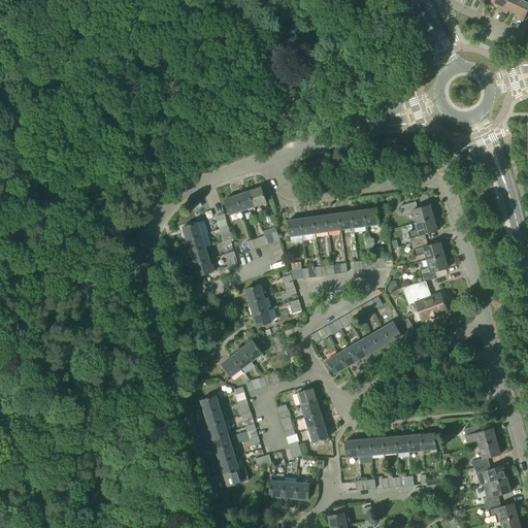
[(507,0),(495,0),(494,4),(499,7),(498,10),(502,12),(507,0)]
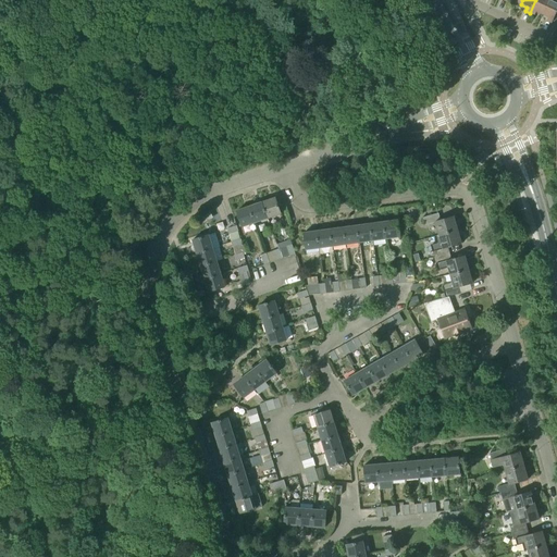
[(535,0),(530,13),(534,15),(536,12),(542,14),(548,0),(535,0)]
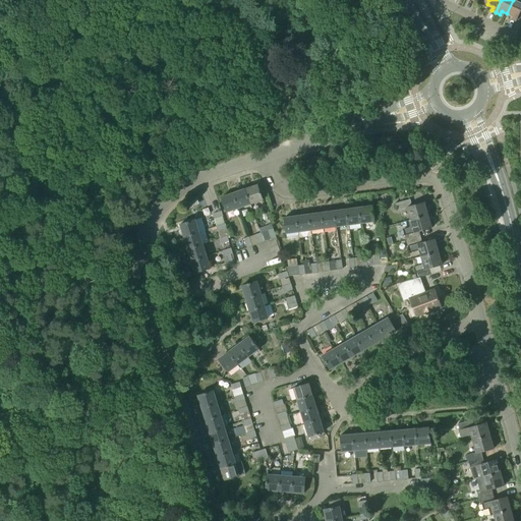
[(520,10),(520,1),(518,0),(513,0),(507,13),(513,16),(511,19),(516,21),(520,10)]
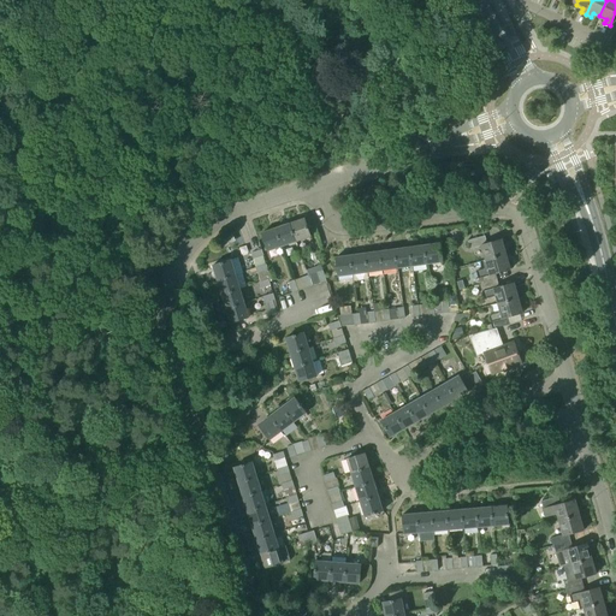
[(550,173),(546,175),(551,185),(556,183),(550,173)]
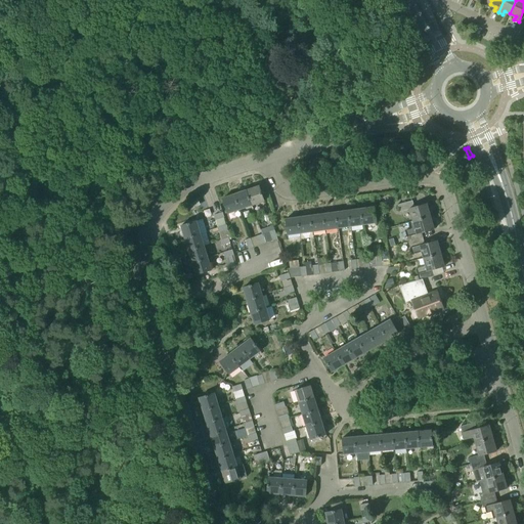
[(247,190),(252,206),(264,202),(259,186),(247,190)]
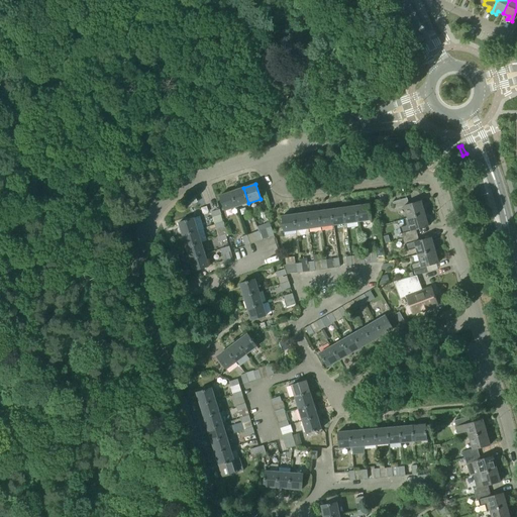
[(243,188),(231,192),(236,207),(248,203),(243,188)]
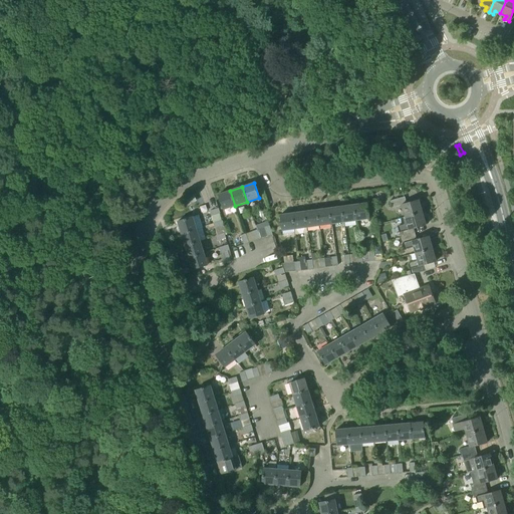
[(235,206),(230,191),(218,195),(223,210),(235,206)]
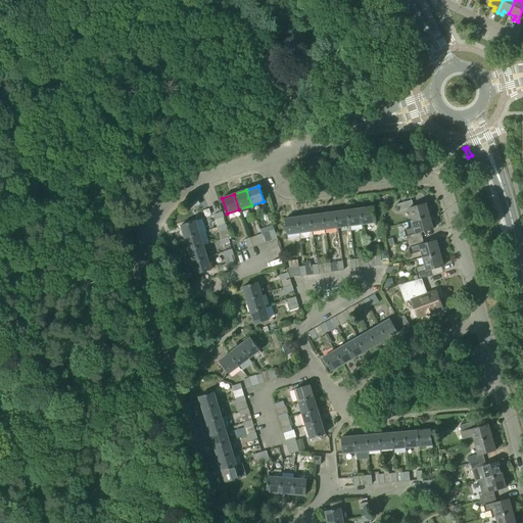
[(408,223),(430,217),(426,203),(414,207),(412,200),(397,204),(399,210),(409,208),(412,221),(408,222),(408,223)]
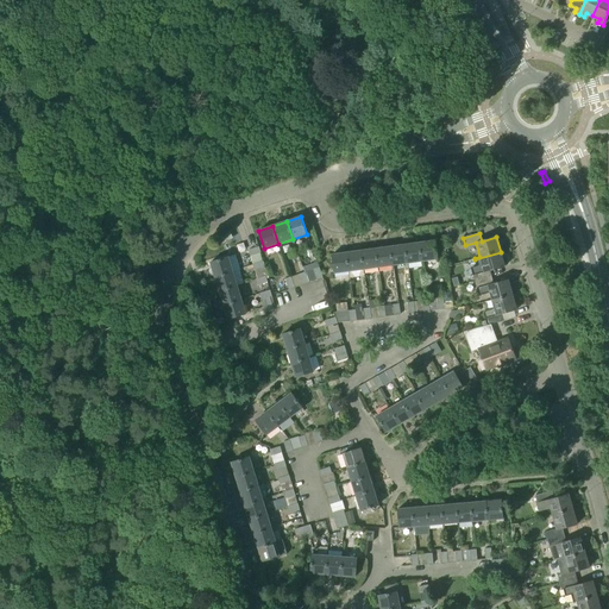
[(420,243),(422,262),(438,259),(435,240),(420,243)]
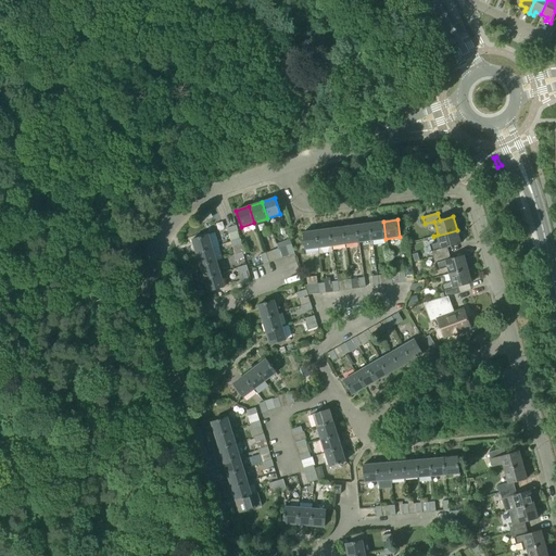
[(383,222),(370,223),(373,241),(386,239),(383,222)]
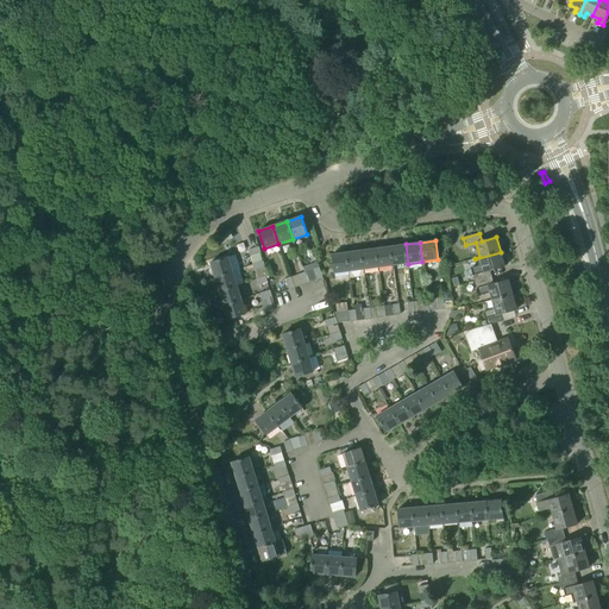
[(408,264),(406,244),(390,246),(394,265),(408,264)]
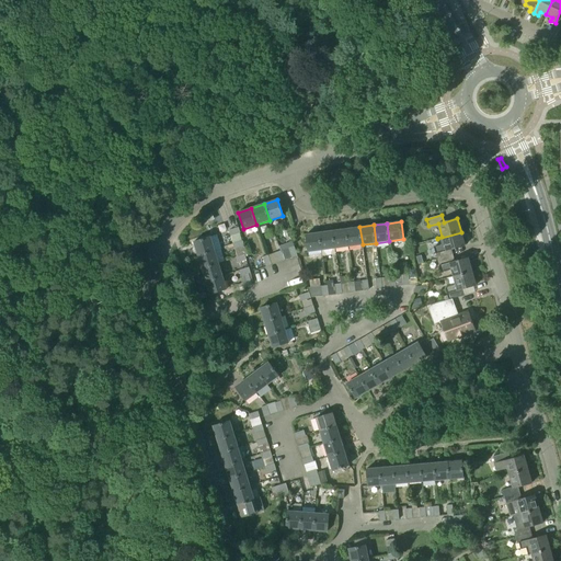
[(238,227),(232,229),(228,230),(230,237),(240,232),(238,227)]
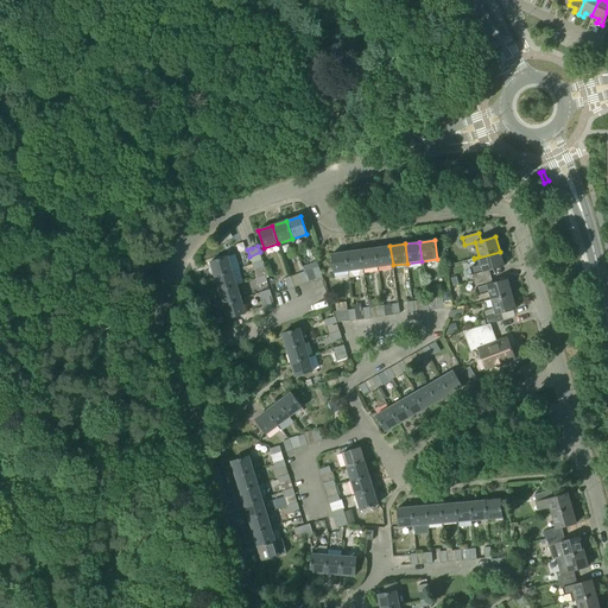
[(390,246),(375,248),(378,267),(393,265),(390,246)]
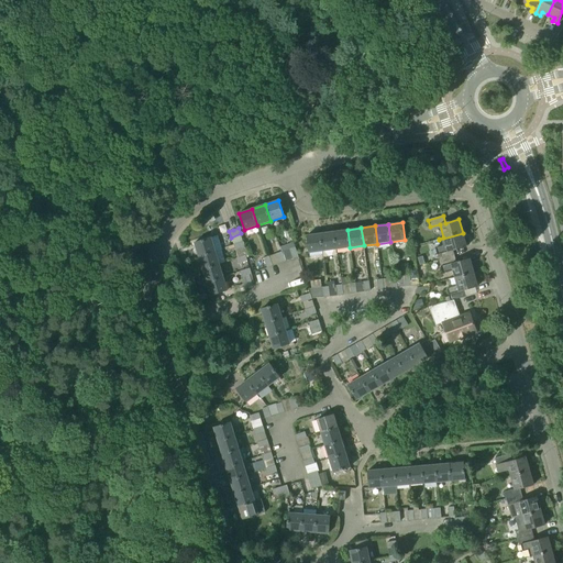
[(350,247),(348,230),(334,231),(337,250),(350,247)]
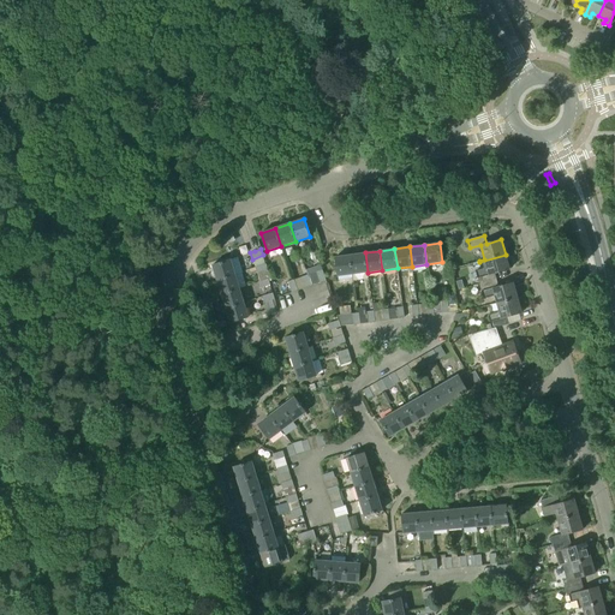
[(368,273),(365,252),(351,255),(353,274),(368,273)]
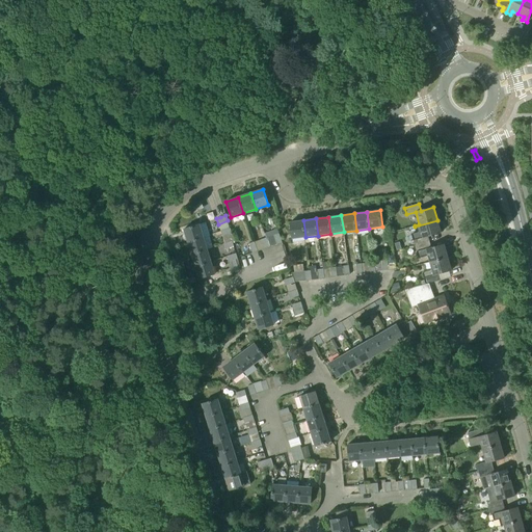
[(306,237),(303,220),(290,222),(292,239),(306,237)]
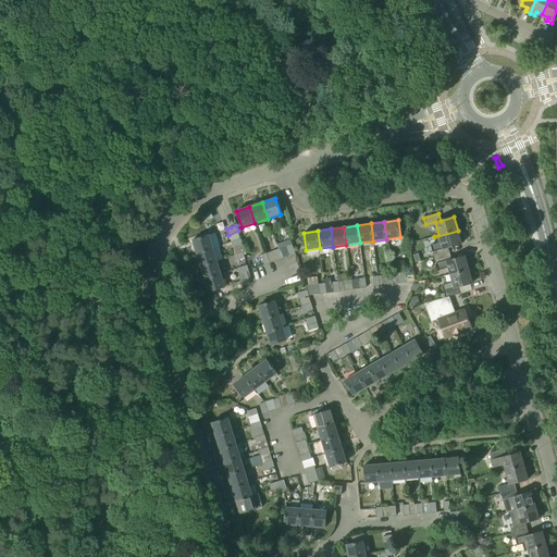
[(458,231),(434,237),(436,244),(431,246),(434,258),(449,254),(448,248),(461,244),(458,231)]
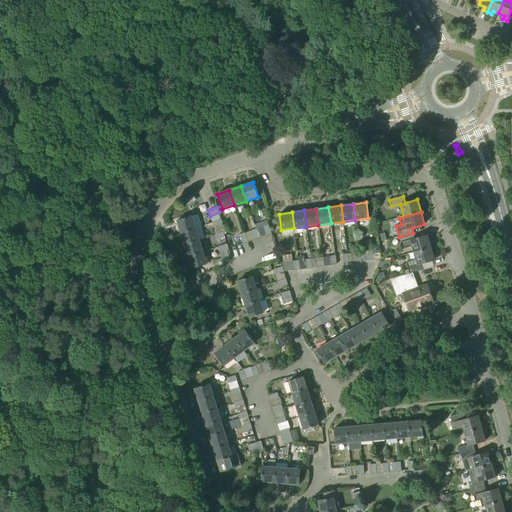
[(181,233),(195,228),(191,216),(177,221),(181,233)]
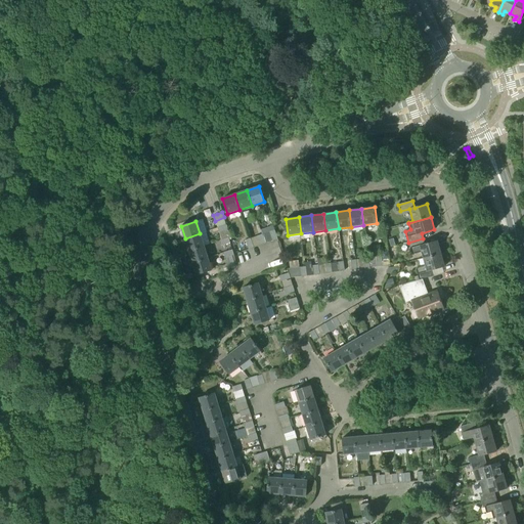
[(219,233),(228,230),(226,225),(218,227),(219,233)]
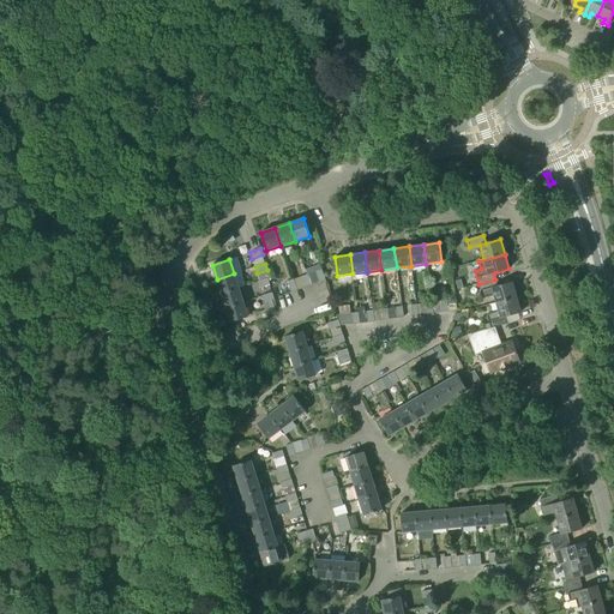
[(315,272),(319,282),(325,280),(321,270),(315,272)]
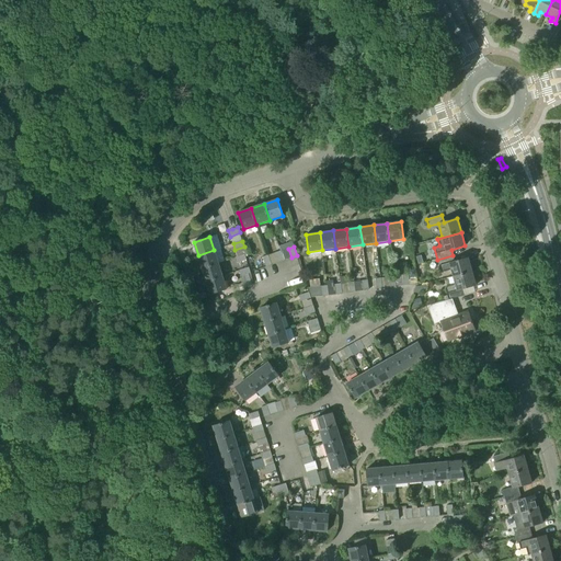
[(214,250),(198,255),(202,268),(218,263),(214,250)]
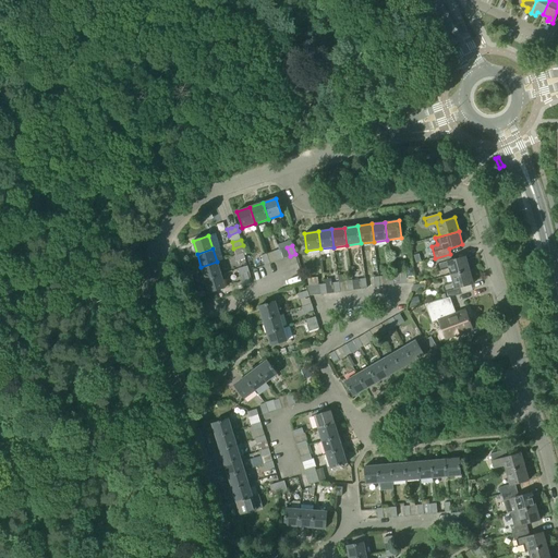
[(277,262),(282,259),(279,250),(274,252),(277,262)]
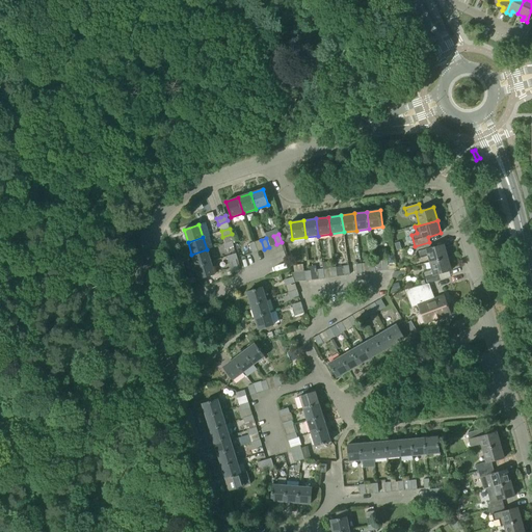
[(232,241),(224,243),(222,244),(224,249),(234,246),(232,241)]
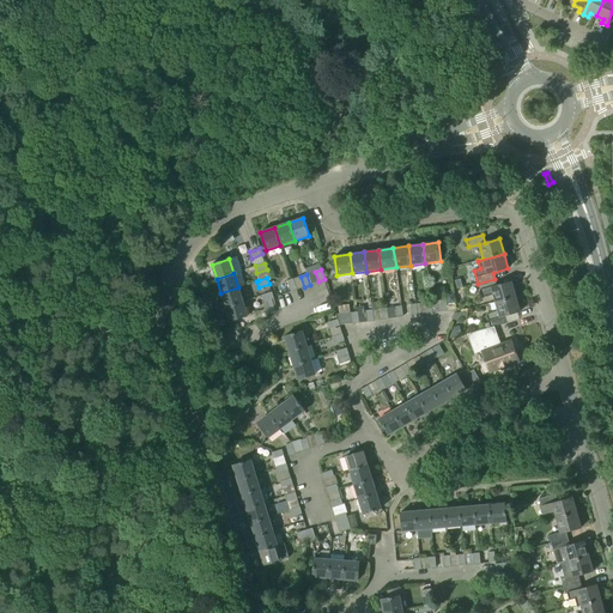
[(290,291),(297,290),(293,279),(286,281),(290,291)]
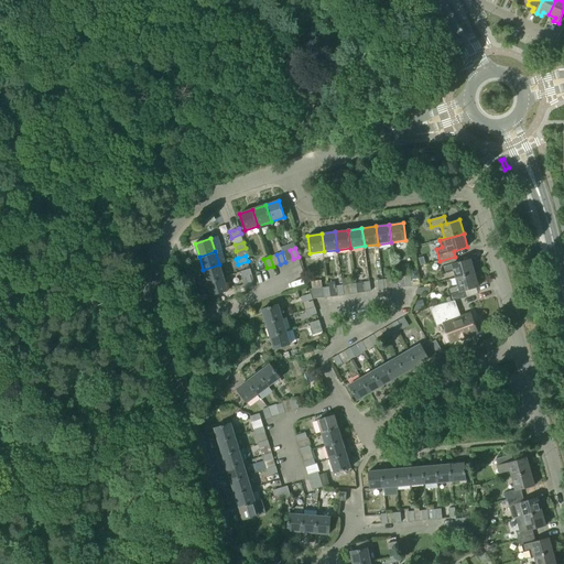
[(457,263),(455,257),(440,261),(442,268),(443,267),(444,273),(454,271),(455,278),(474,272),(470,259),(457,263)]
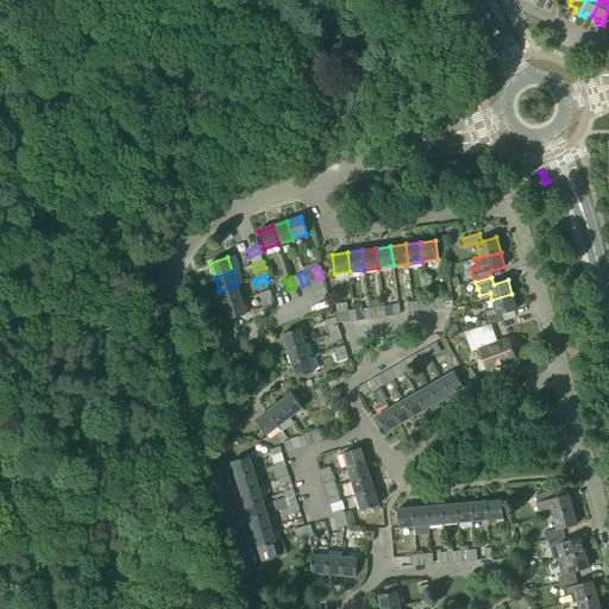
[(242,300),(237,286),(219,292),(224,305),(242,300)]
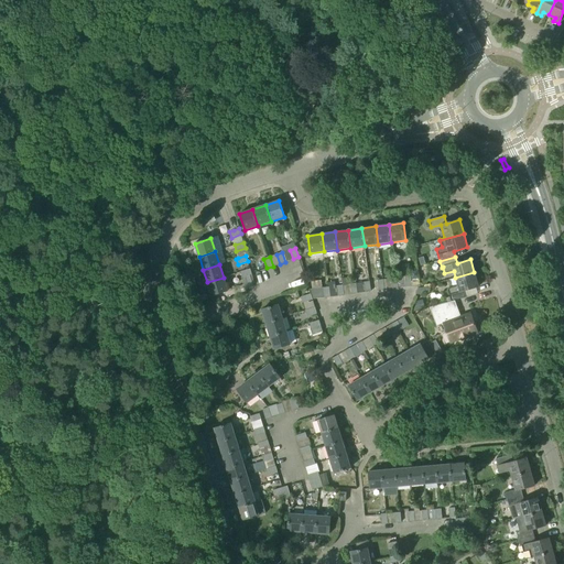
[(250,269),(240,272),(242,278),(252,274),(250,269)]
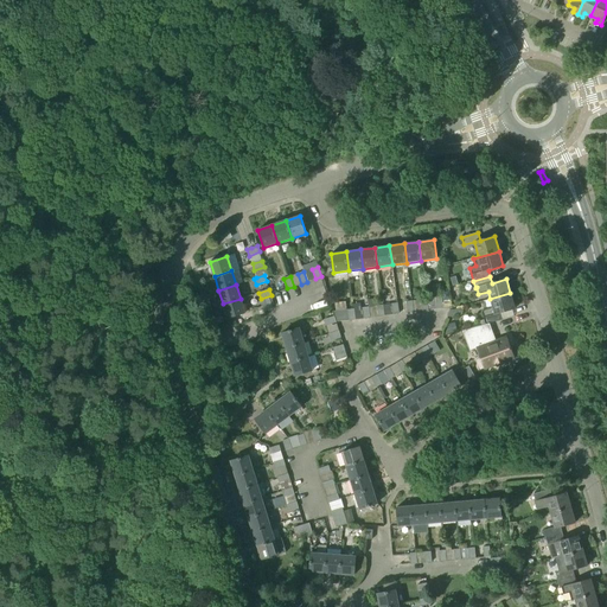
[(510,293),(490,299),(493,307),(484,311),(483,313),(485,325),(490,324),(502,320),(500,313),(515,308),(510,293)]
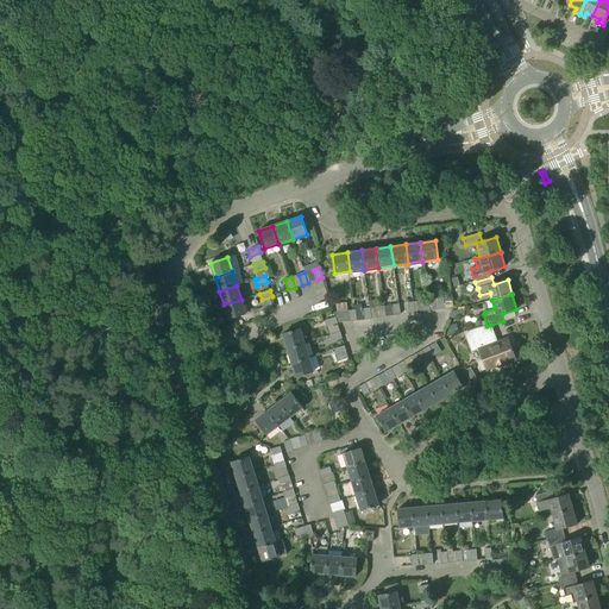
[(245,314),(242,300),(224,305),(228,319),(245,314)]
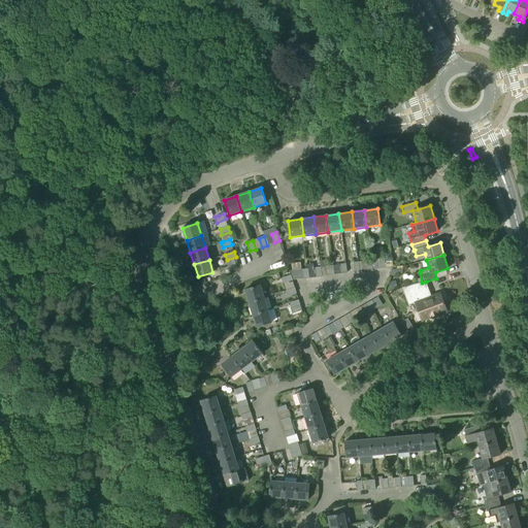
[(392,270),(390,275),(392,275),(400,274),(402,270),(402,267),(392,270)]
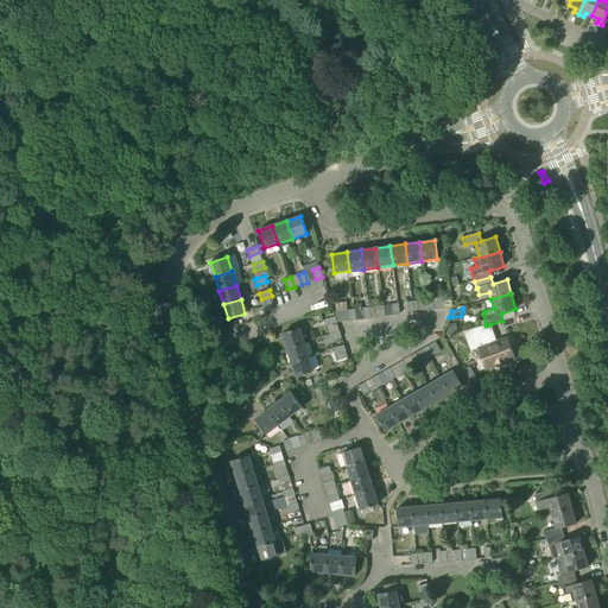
[(336,323),(335,317),(324,320),(327,327),(336,323)]
